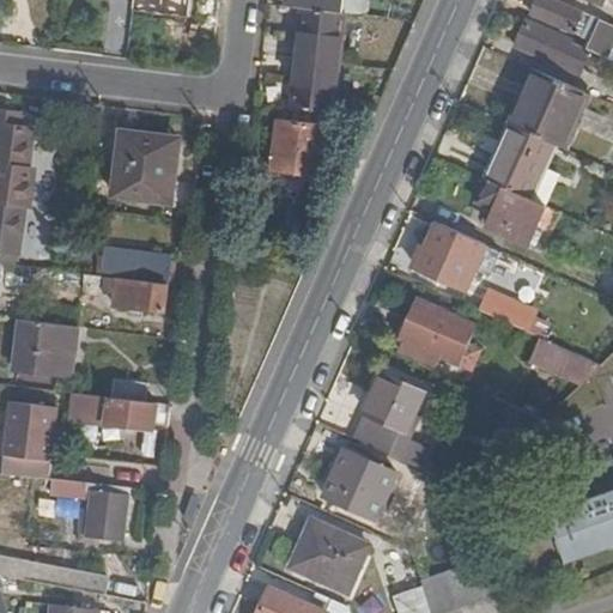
[(304,8),(346,13),(346,0),(292,0),(292,7),(304,8)]
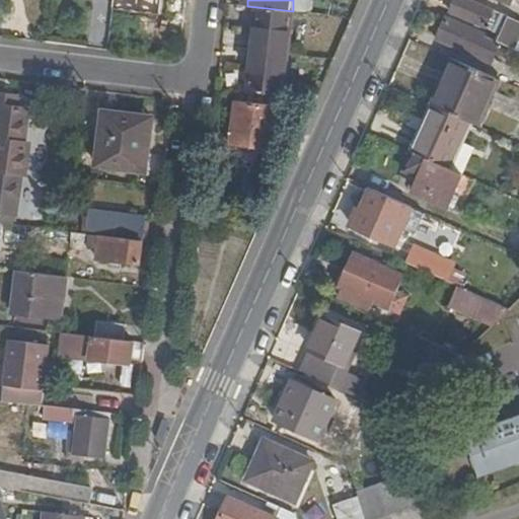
[(485,9),(464,0),(455,0),(450,11),(500,34),(498,42),(502,44),(512,49),(518,51),(518,21),(486,6),(485,9)]
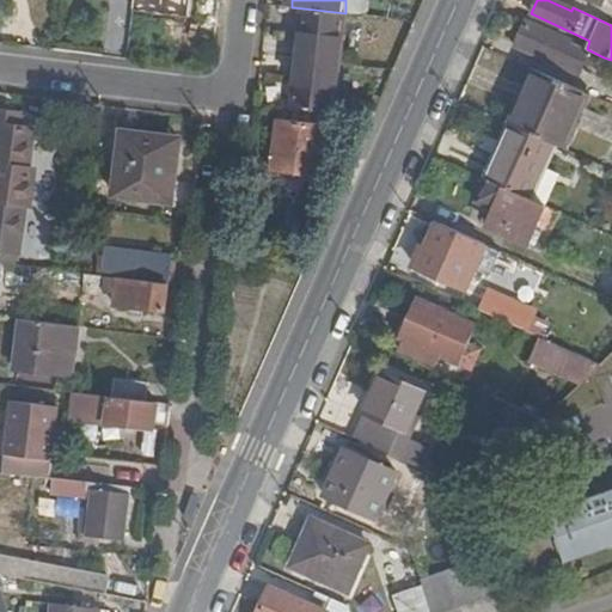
[(341,63),(346,13),(304,8),(298,59),(341,63)]
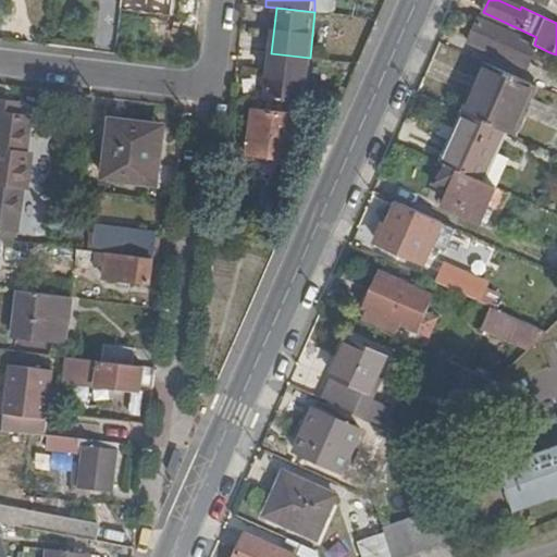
[(534,45),(480,21),(470,42),(529,67),(539,47),(534,45)]
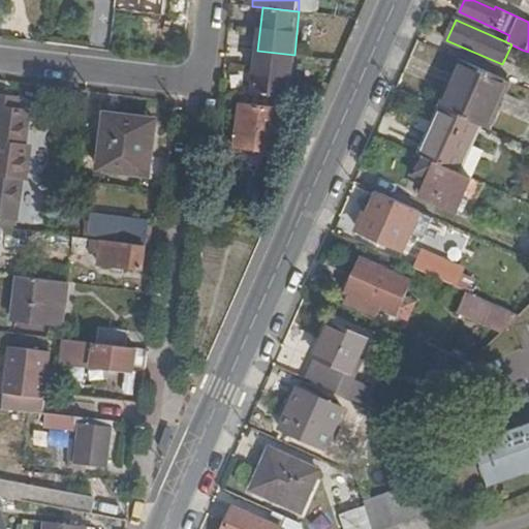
[(286,98),(289,98),(294,55),(257,51),(253,94),(286,98)]
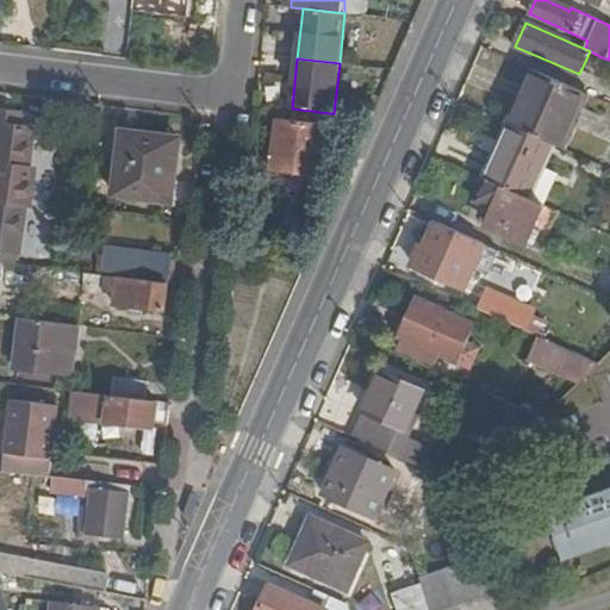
[(587,93),(539,72),(515,126),(555,144),(562,148),(587,93)]
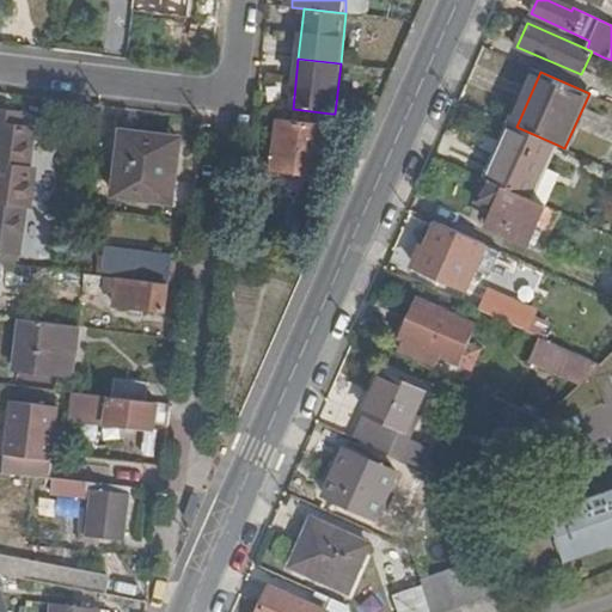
[(293,109),(281,108),(274,171),(323,177),(331,114),(293,109)]
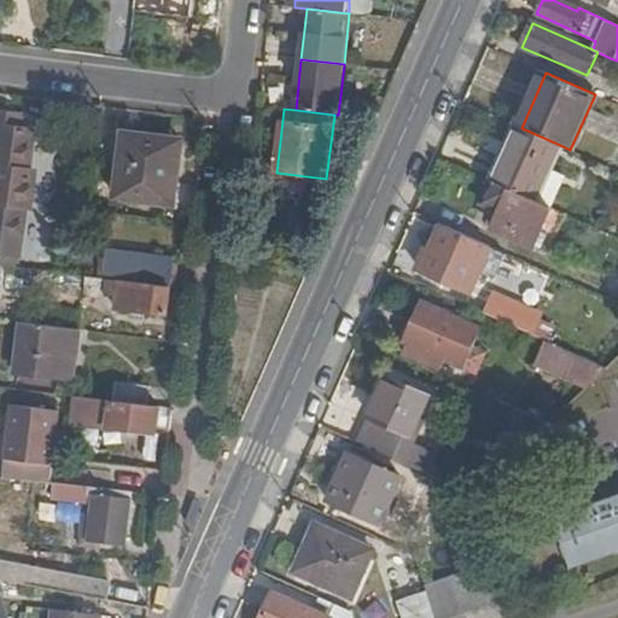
[(23,116),(0,114),(0,198),(30,202),(31,186),(28,185),(29,167),(34,130),(22,129),(23,116)]
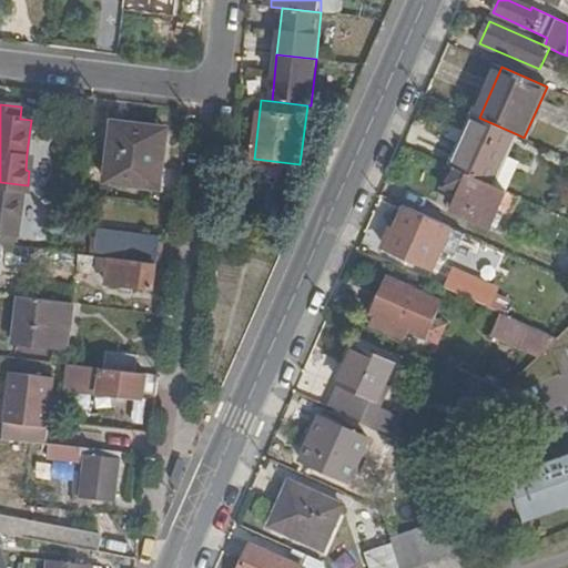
[(479,118),(475,115),(453,166),(456,168),(494,185),(517,134),(479,118)]
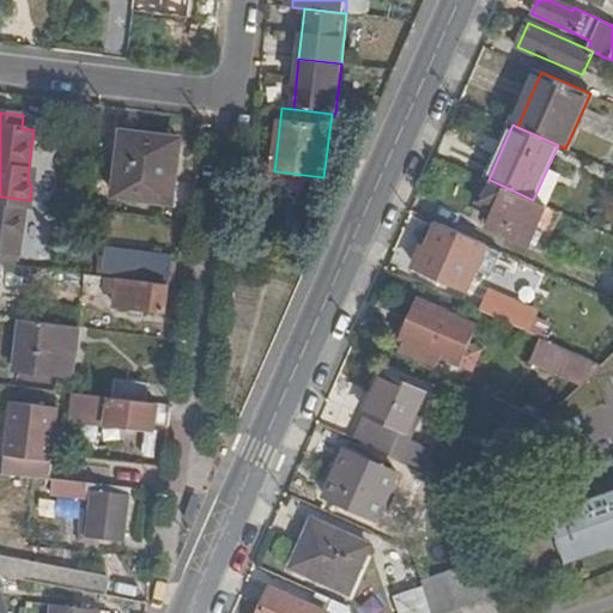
[(174,204),(181,139),(123,133),(115,196),(174,204)]
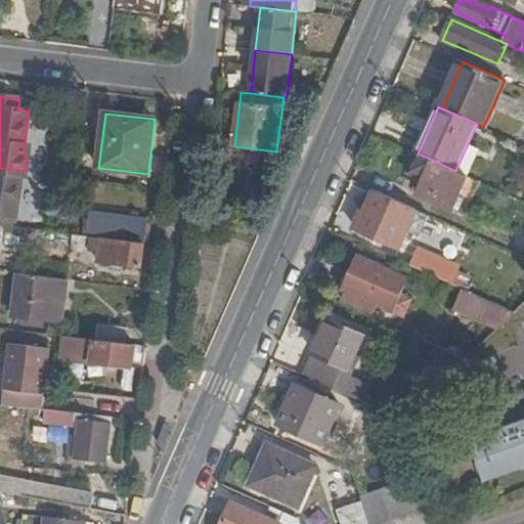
[(455,171),(421,155),(412,172),(432,180),(426,197),(454,210),(460,199),(472,204),(481,182),(455,171)]
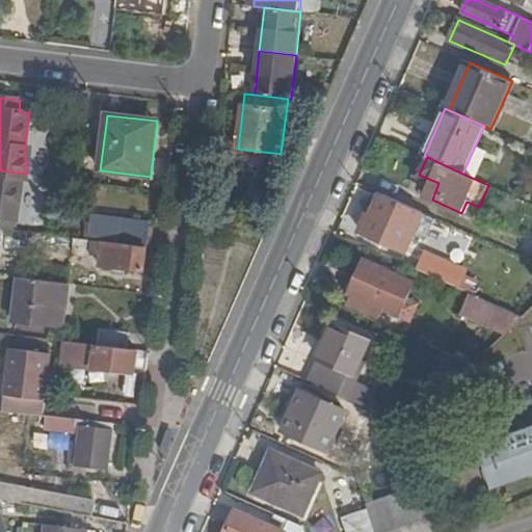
[(26,174),(0,170),(0,217),(16,219),(21,178),(25,178),(26,174)]
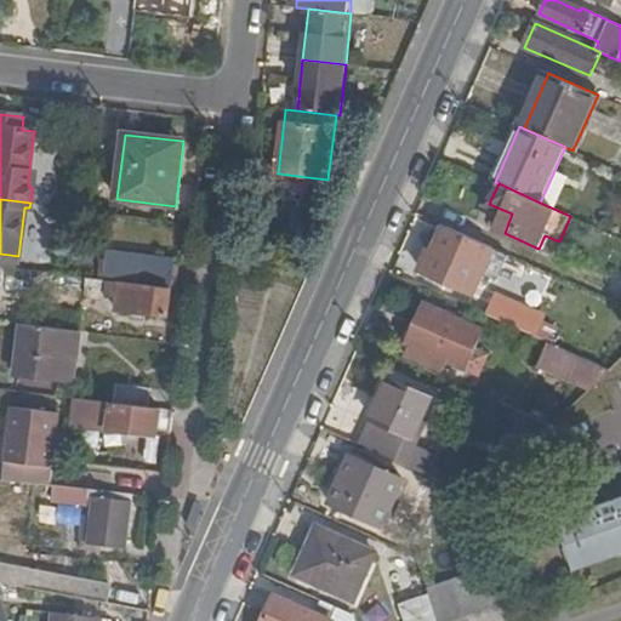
[(450,228),(443,224),(433,248),(442,251),(450,228)]
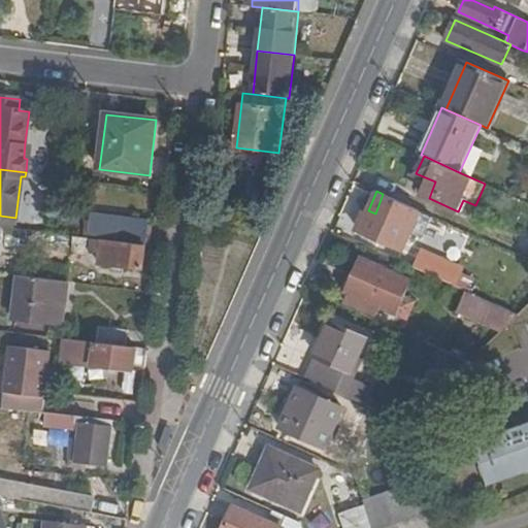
[(375,213),(368,210),(360,230),(403,250),(420,210),(383,194),(375,213)]
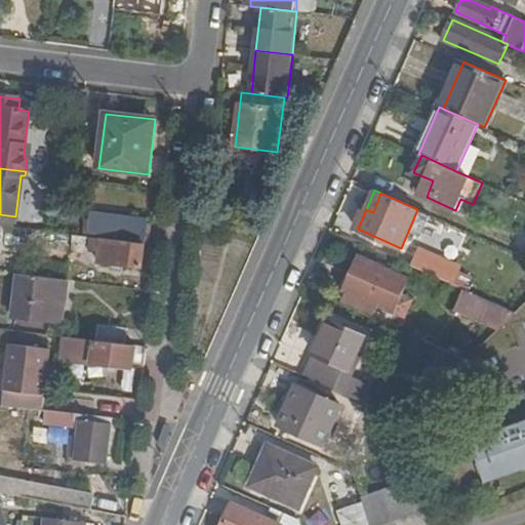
[(87,236),(146,243),(148,219),(90,212),(87,236)]
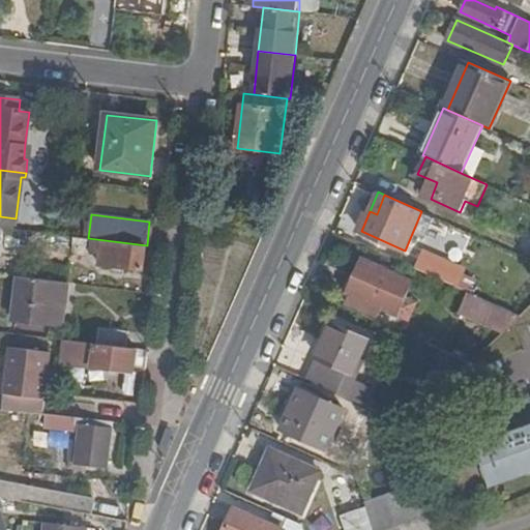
[(144,270),(147,245),(88,238),(75,237),(74,246),(80,246),(79,251),(100,254),(99,265),(144,270)]
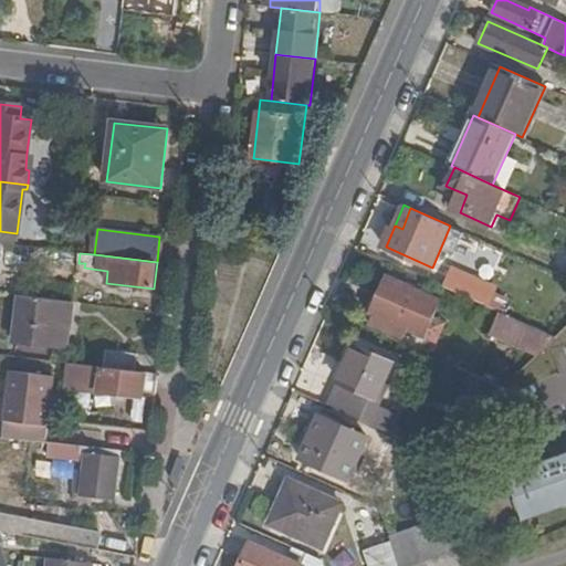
[(453,271),(446,289),(489,306),(496,290),(453,271)]
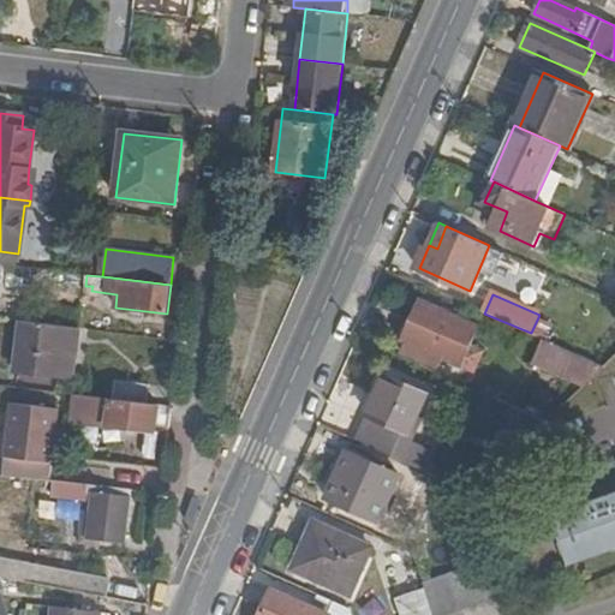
[(469,321),(422,299),(402,342),(406,344),(402,353),(440,369),(443,359),(453,339),(460,341),(469,321)]
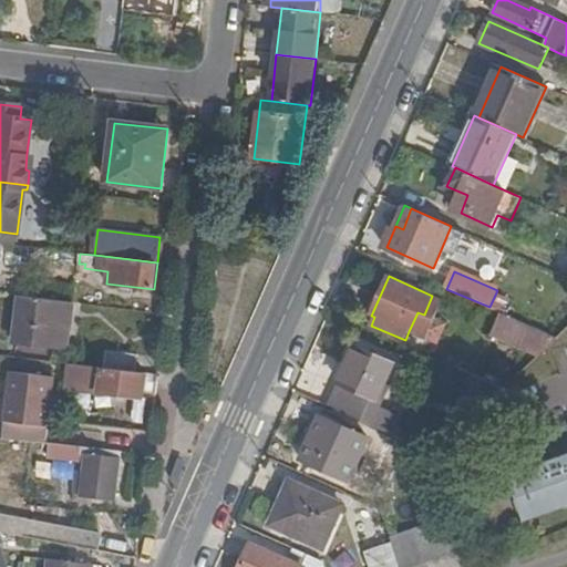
[(68,349),(74,302),(19,296),(16,342),(68,349)]
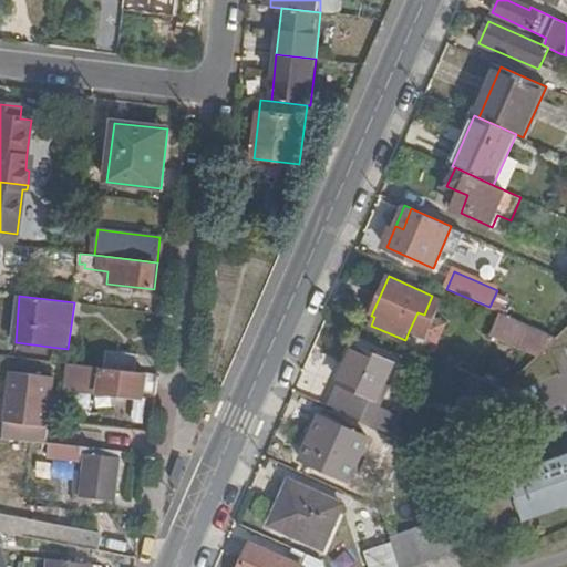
[(493,334),(540,356),(558,338),(502,313),(493,334)]
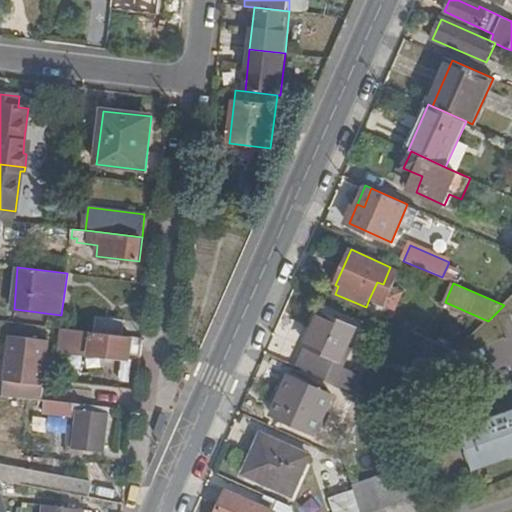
[(347,348),(357,326),(323,312),(307,347),(341,362),(342,361),(347,348)]
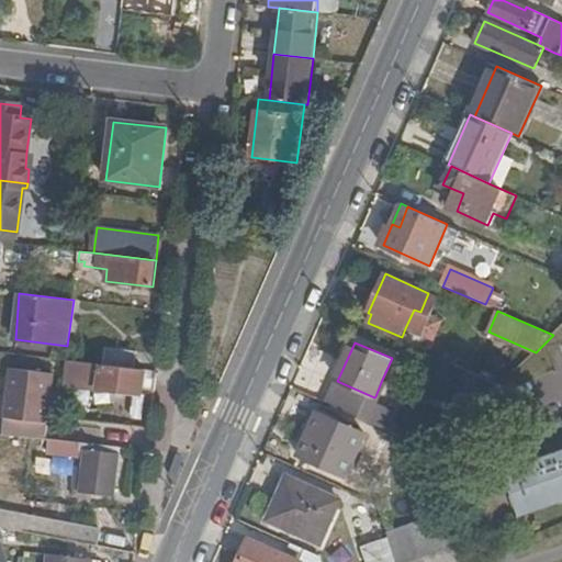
[(102,364),(134,369),(135,351),(104,348),(102,364)]
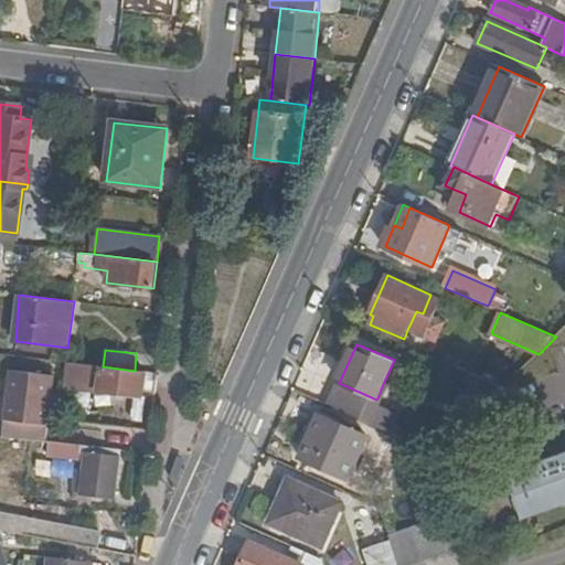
[(145,396),(147,372),(135,371),(103,366),(71,362),(68,386),(145,396)]
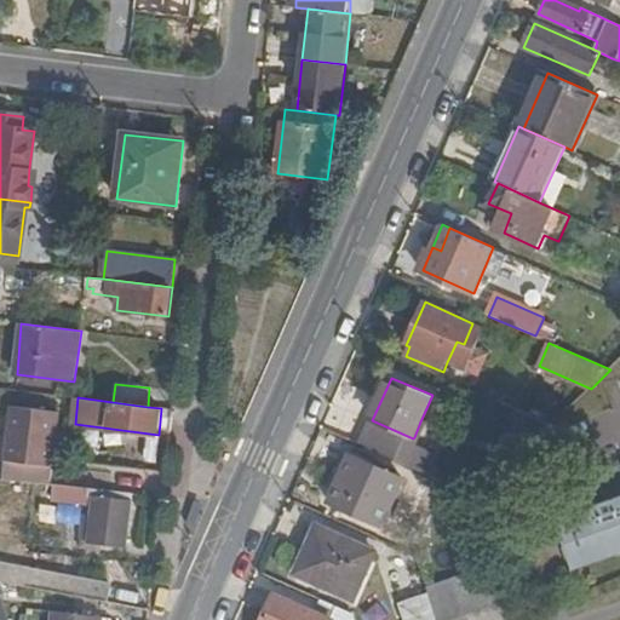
[(10,405),(0,480),(52,484),(61,411),(10,405)]
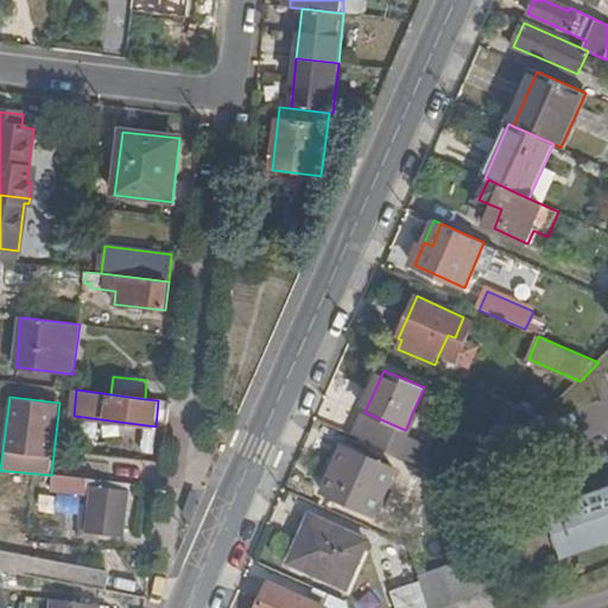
[(544,416),(508,400),(500,420),(525,434),(542,417),(544,416)]
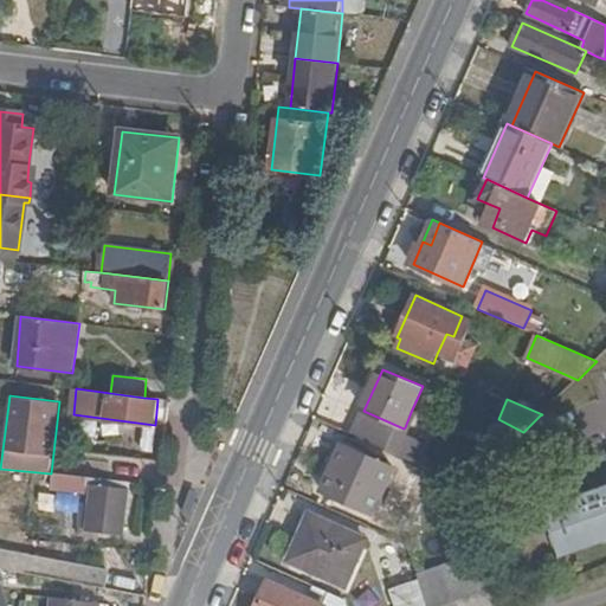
[(404,429),(363,411),(361,417),(401,434),(404,429)]
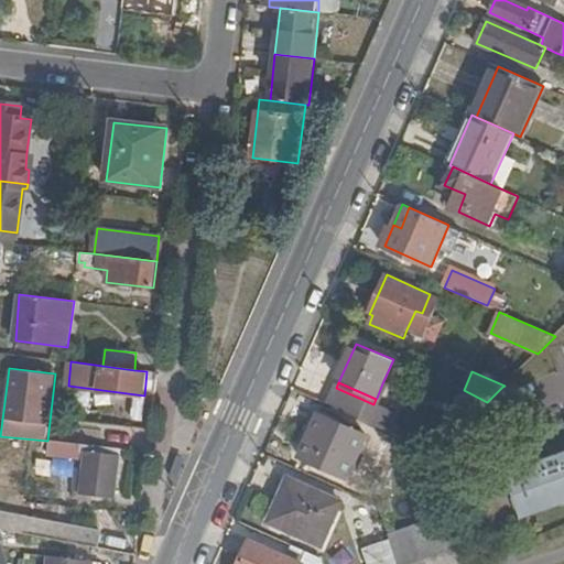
[(388,386),(382,383),(377,398),(381,400),(388,386)]
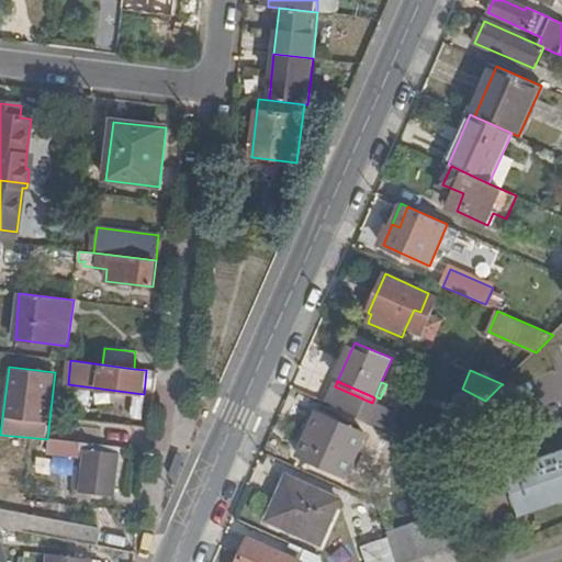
[(516,401),(501,385),(485,401),(484,402),(499,417),(516,401)]
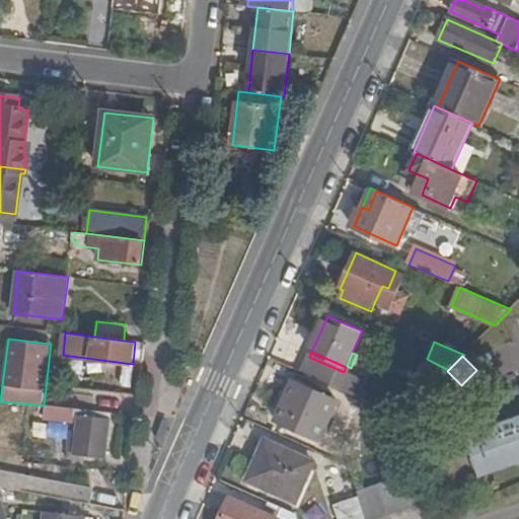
[(344,372),(309,357),(302,373),(350,393),(361,398),(368,383),(344,372)]
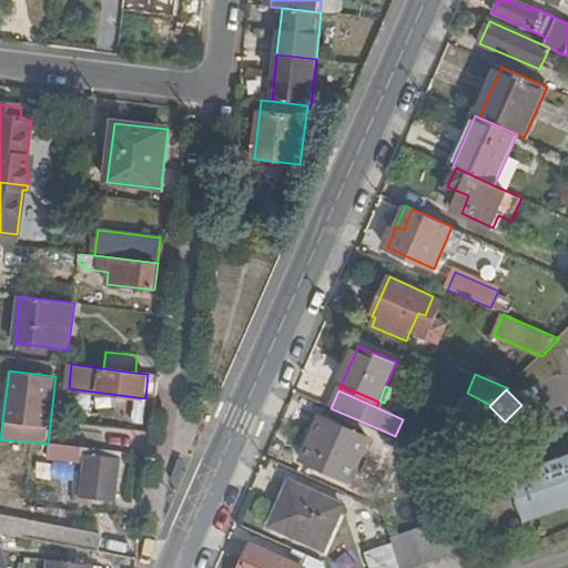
[(352,483),(372,438),(322,416),(301,460),(352,483)]
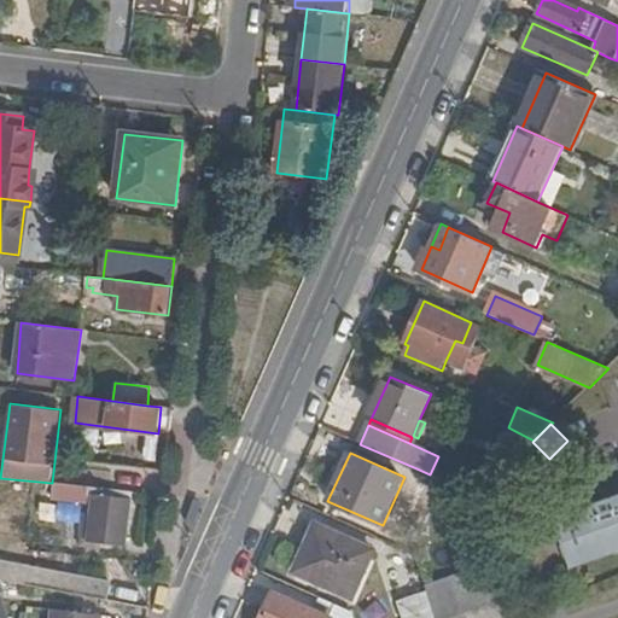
[(127,543),(133,490),(58,484),(56,500),(86,502),(92,496),(97,496),(93,516),(85,516),(81,548),(99,551),(100,541),(127,543)]
